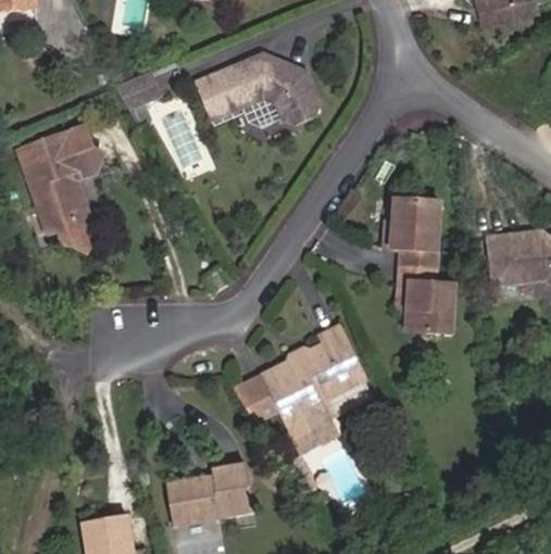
[(0,35),(38,30),(37,23),(34,0),(0,0),(0,35)]
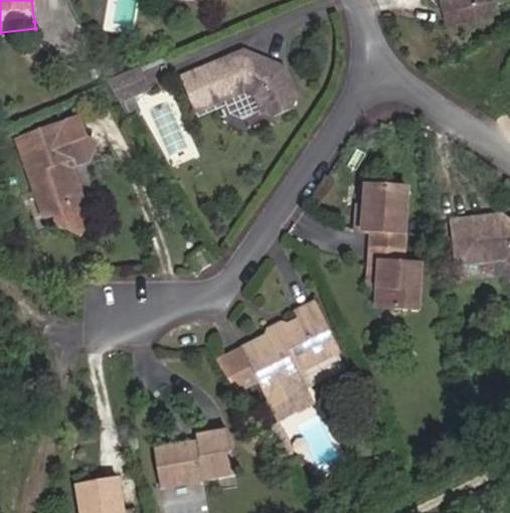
[(492,3),(491,0),(440,0),(444,16),(493,7),(492,3)]
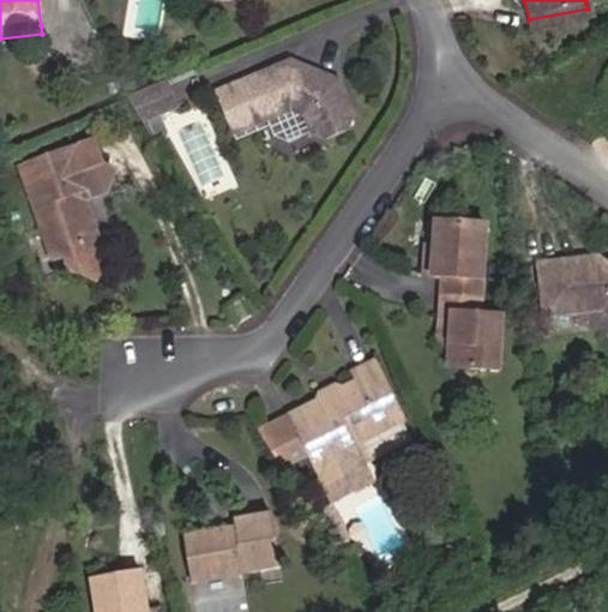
[(288,58),(239,77),(214,88),(230,131),(286,108),(306,118),(312,133),(323,138),(350,126),(350,114),(338,83),(319,72),(317,75),(305,73),(301,64),(288,58)]
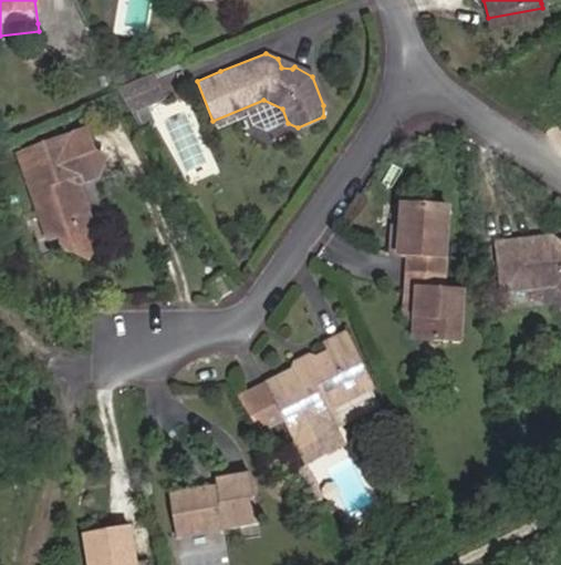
[(147,74),(116,88),(132,111),(158,99),(147,74)]
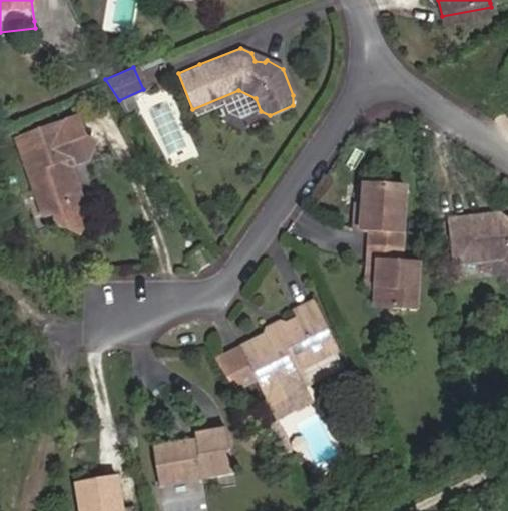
[(78,117),(16,138),(42,214),(53,210),(57,222),(76,235),(92,212),(84,207),(77,202),(67,170),(69,163),(87,157),(97,143),(83,133),(78,117)]
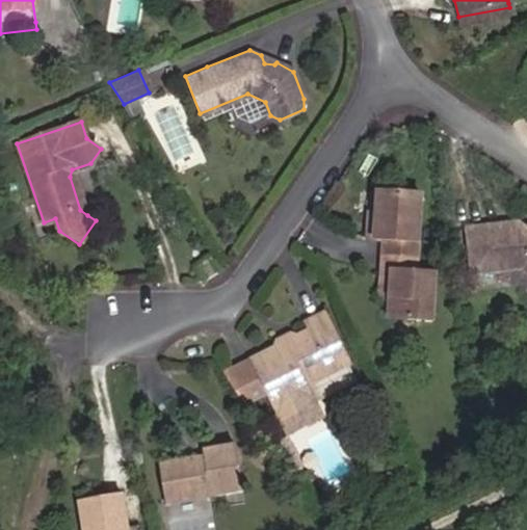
[(87,215),(72,169),(70,177),(80,210),(87,215)]
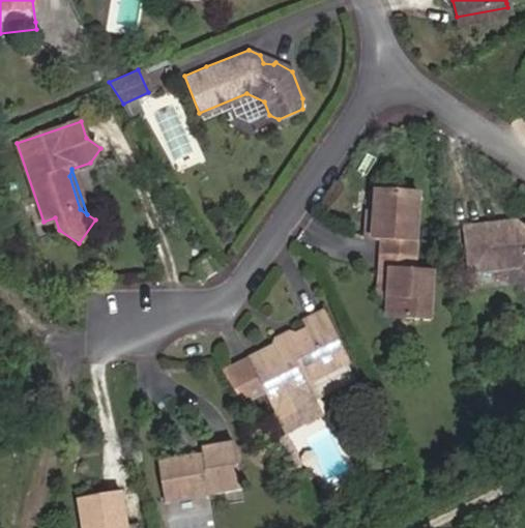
[(389,268),(388,295),(387,311),(428,313),(431,269),(416,268),(421,188),(374,186),(373,208),(371,235),(380,236),(378,268),(389,268)]
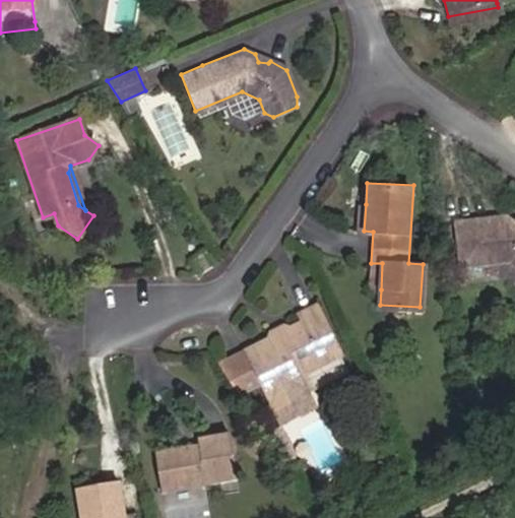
[(364,231),(366,204),(355,203),(352,230),(364,231)]
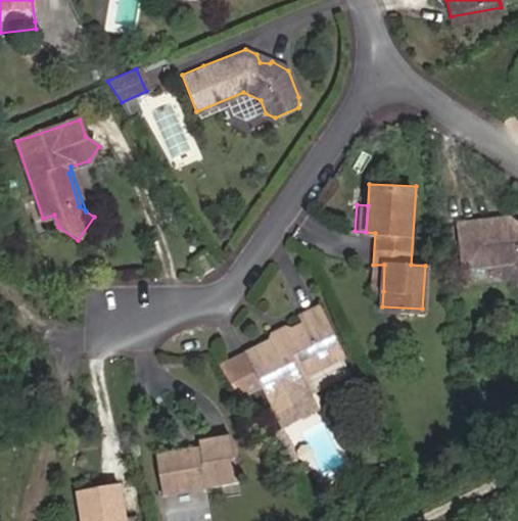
[(517,264),(517,222),(517,224),(511,219),(498,221),(493,218),(459,221),(463,264),(512,259),(517,264)]
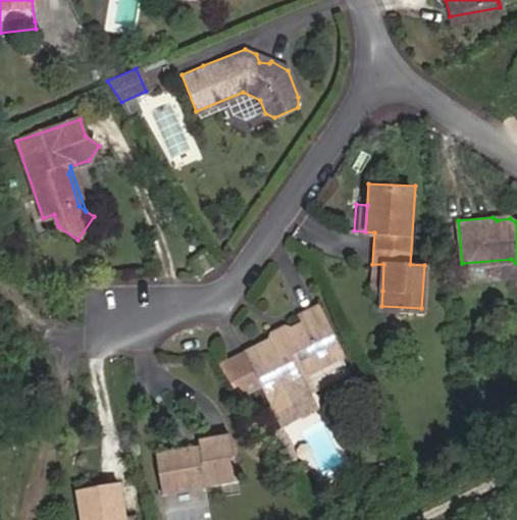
[(370,290),(382,291),(383,264),(372,264),(370,290)]
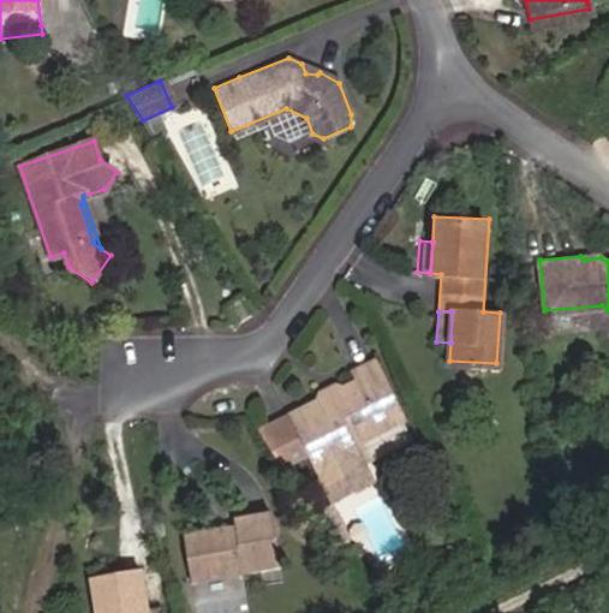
[(351,444),(399,418),(369,363),(350,373),(354,381),(290,416),(321,476),(333,499),(370,481),(351,444)]
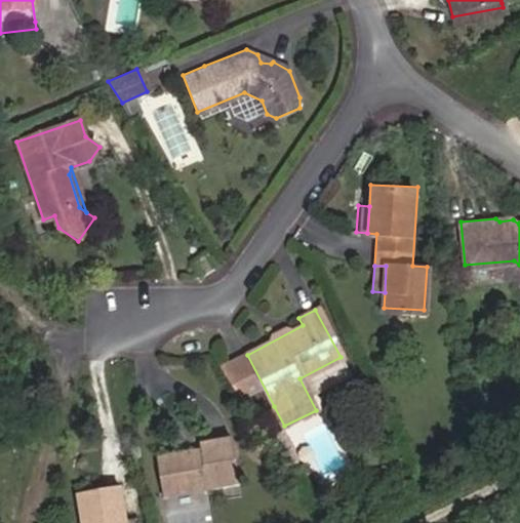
[(161,493),(237,481),(231,436),(198,440),(199,447),(155,453),(161,493)]
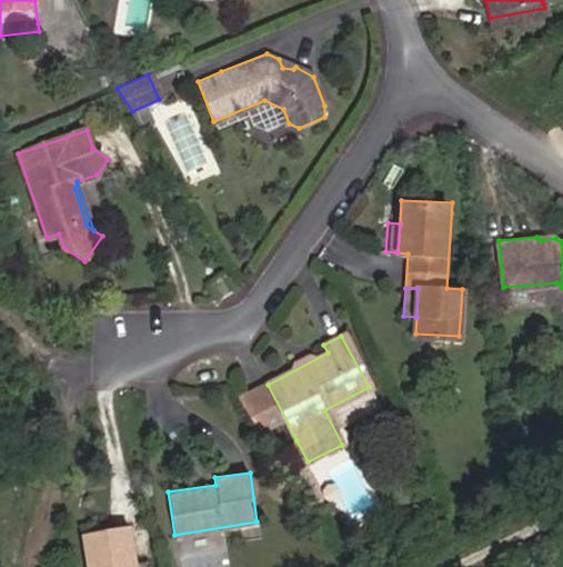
[(134,566),(128,523),(81,531),(86,566),(134,566)]
